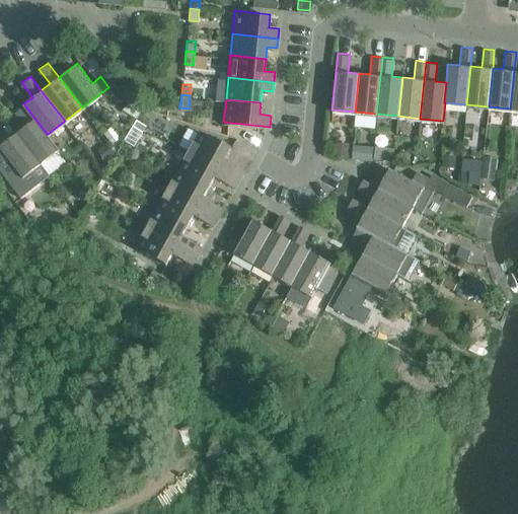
[(26,125),(17,131),(41,162),(59,148),(48,134),(47,134),(23,103),(15,111),(26,125)]
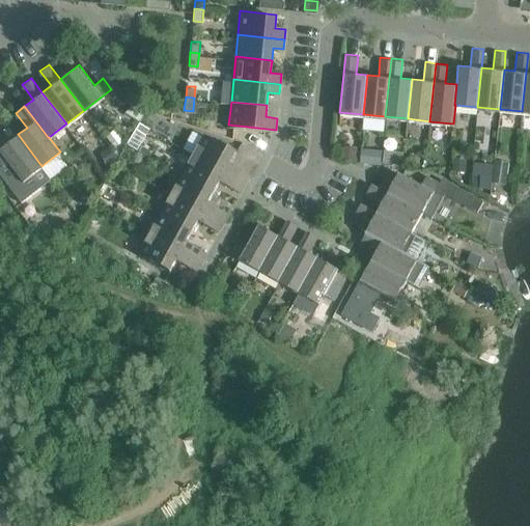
[(141,117),(130,138),(140,144),(151,122),(141,117)]
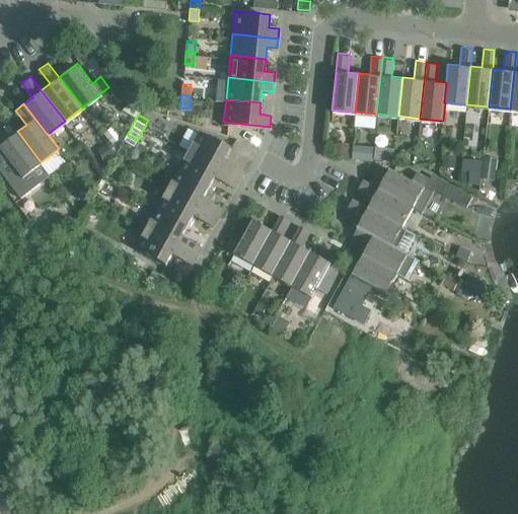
[(200,129),(189,149),(239,176),(244,167),(224,157),(230,146),(200,129)]
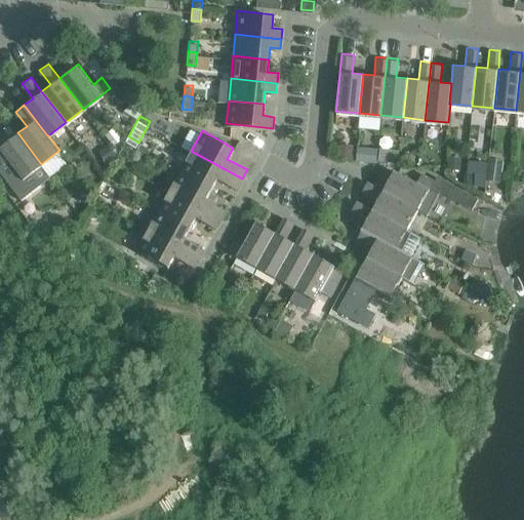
[(41,164),(17,132),(0,146),(0,163),(7,158),(23,178),(41,164)]
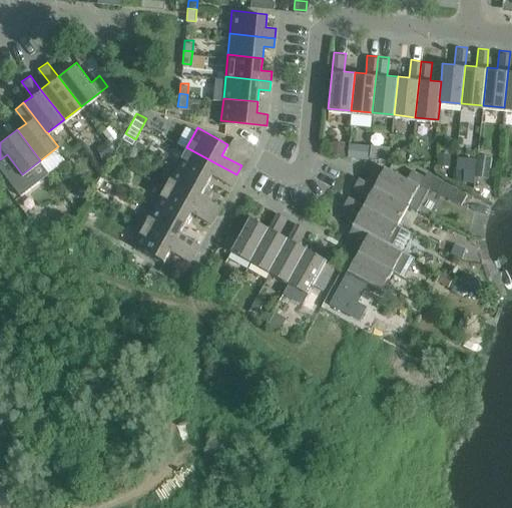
[(361,142),(358,144),(357,152),(367,153),(368,143),(361,142)]
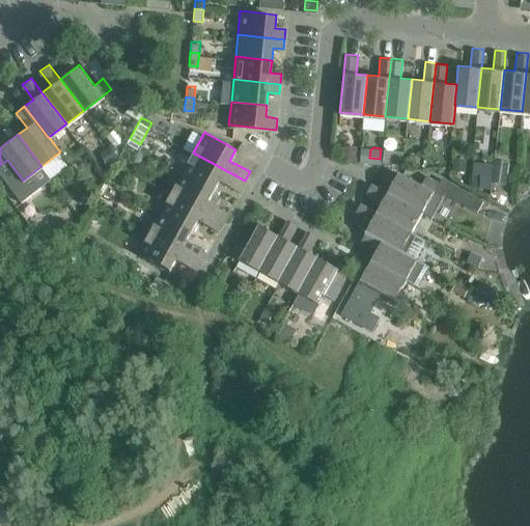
[(193,153),(182,171),(214,189),(219,178),(240,190),(245,181),(193,153)]
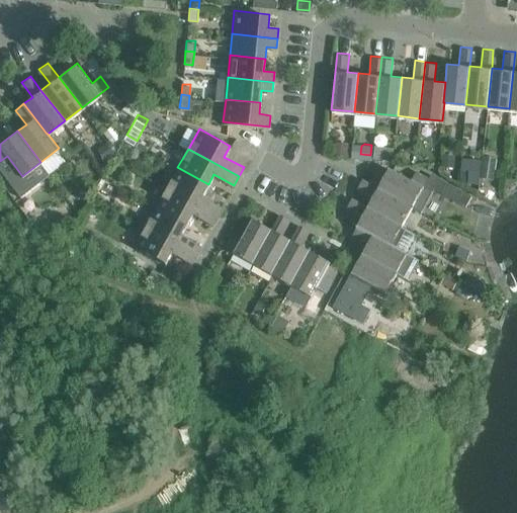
[(491,153),(463,151),(461,175),(489,177),(491,153)]
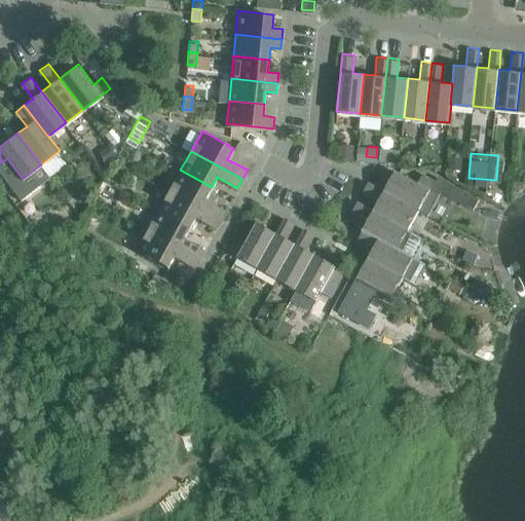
[(396,169),(384,189),(418,208),(435,178),(422,172),(417,181),(396,169)]
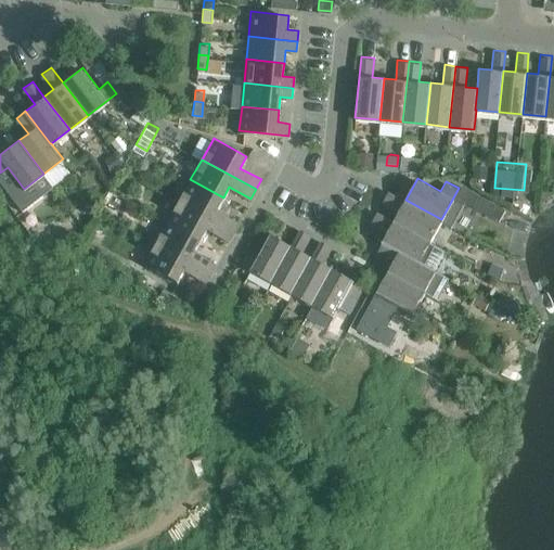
[(190,179),(179,200),(233,230),(239,220),(217,208),(223,197),(190,179)]
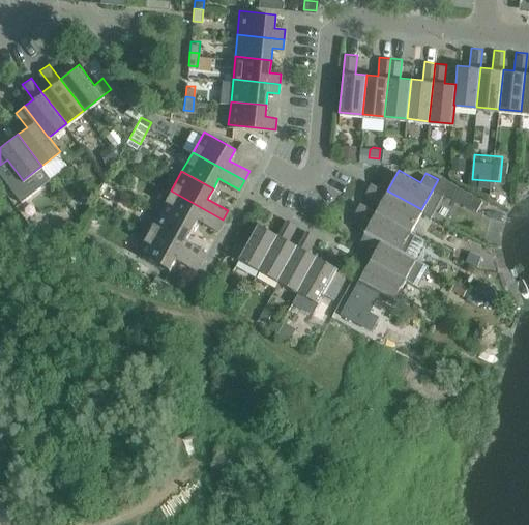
[(382,200),(376,210),(411,229),(421,209),(387,191),(371,181),(365,192),(382,200)]
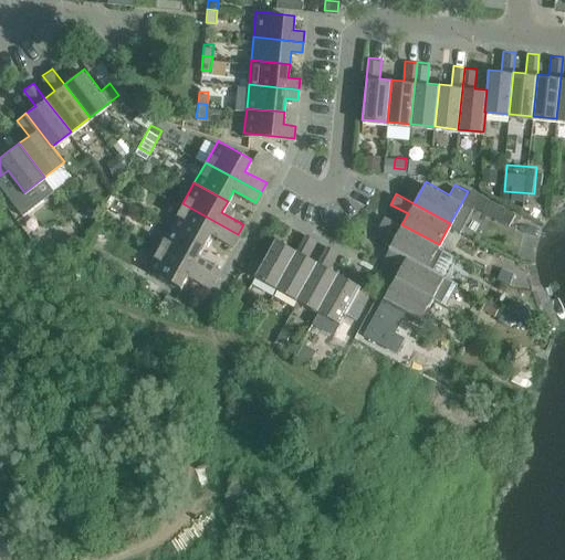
[(182,203),(171,224),(205,243),(211,232),(232,244),(238,234),(182,203)]
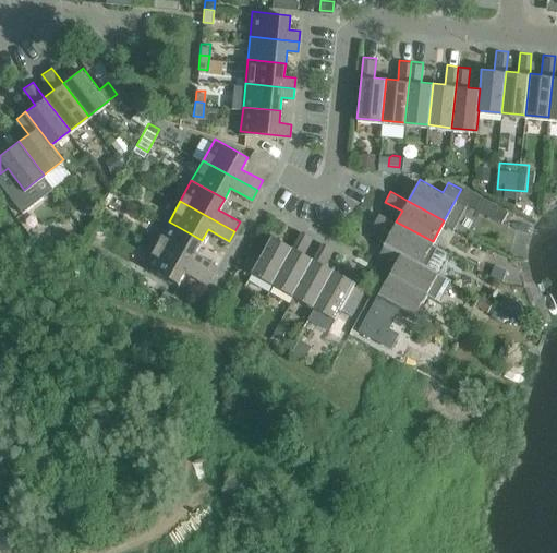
[(390,231),(385,242),(421,262),(422,261),(433,241),(396,221),(378,212),(373,223),(390,231)]
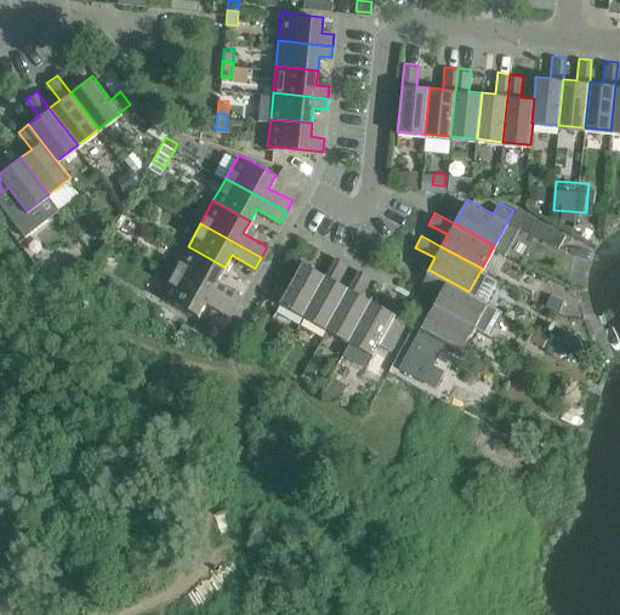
[(188,246),(175,269),(235,303),(242,292),(217,279),(225,267),(188,246)]
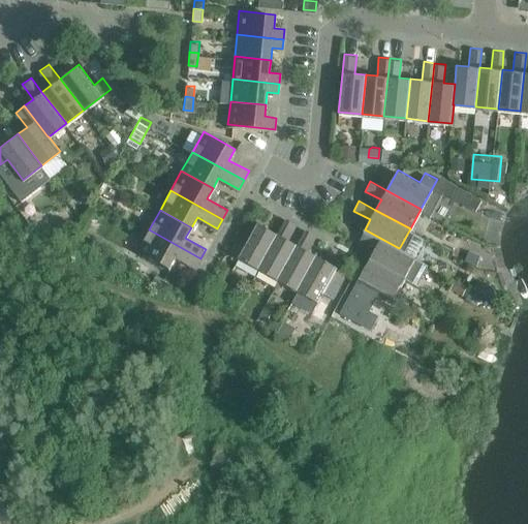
[(258,268),(278,278),(297,244),(287,239),(297,222),(286,217),(277,234),(258,268)]
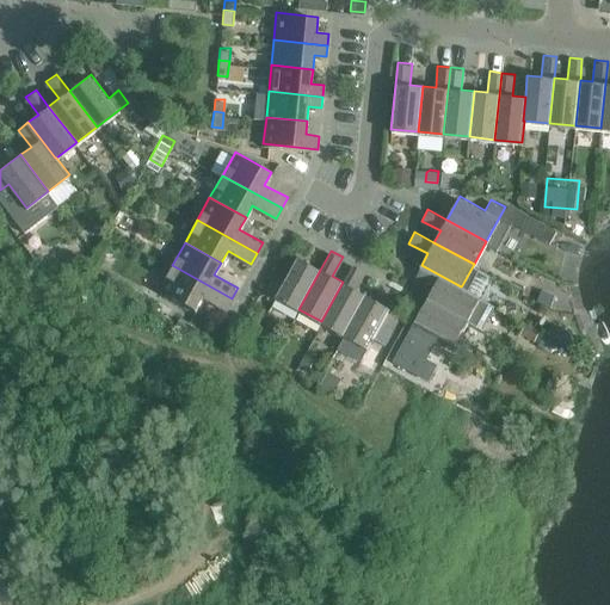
[(264,290),(299,309),(320,270),(296,257),(283,282),(272,276),(264,290)]
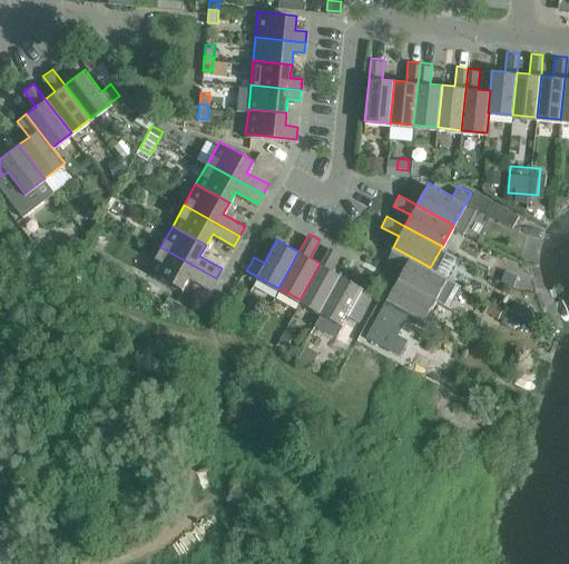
[(300,299),(321,312),(341,275),(331,268),(340,251),(330,245),(320,263),(300,299)]
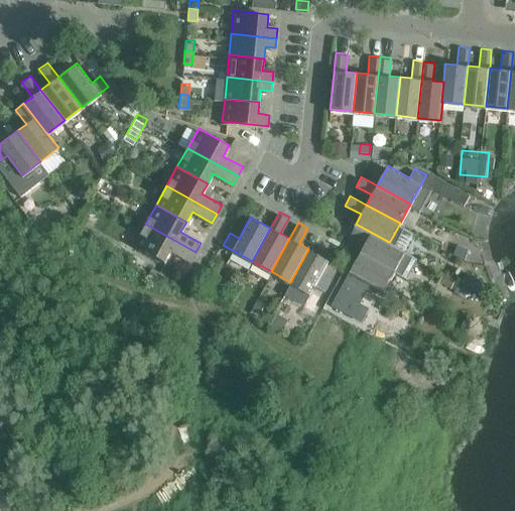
[(196,252),(145,224),(134,244),(165,261),(171,250),(190,260),(196,252)]
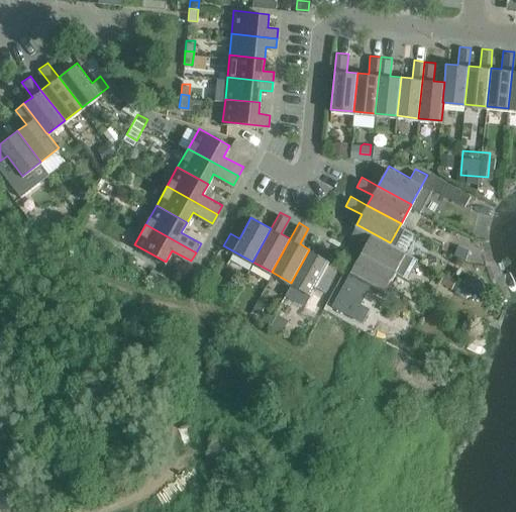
[(362,251),(396,271),(406,277),(417,257),(391,241),(390,242),(356,224),(351,233),(367,242),(362,251)]
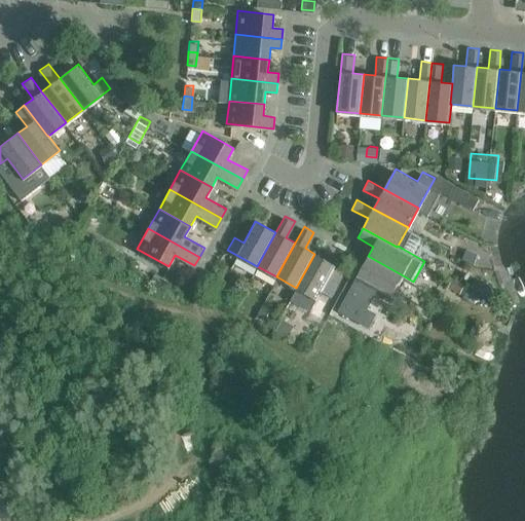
[(314,254),(296,288),(316,299),(328,276),(337,282),(344,270),(314,254)]
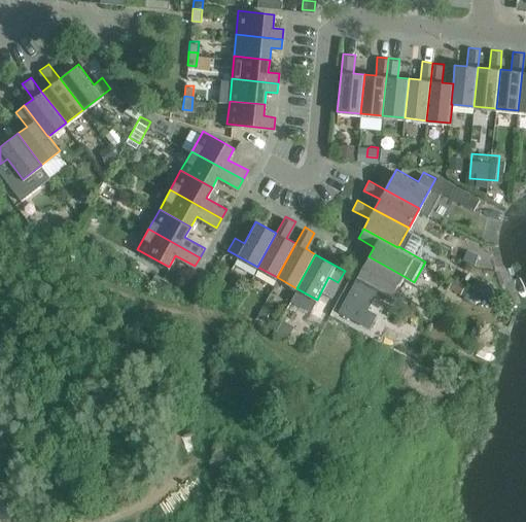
[(404,276),(369,256),(352,286),(364,293),(370,284),(392,297),(404,276)]
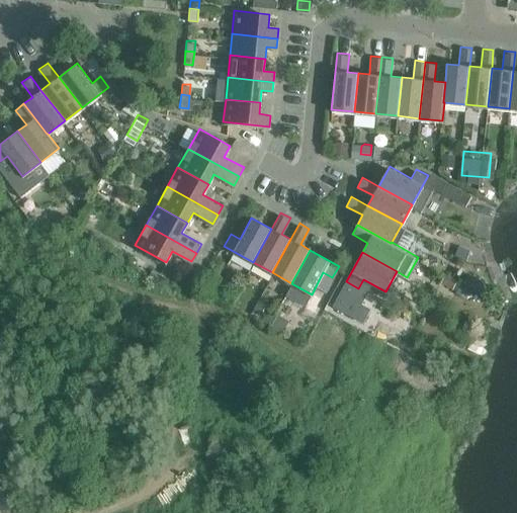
[(460,283),(481,294),(489,278),(469,267),(460,283)]
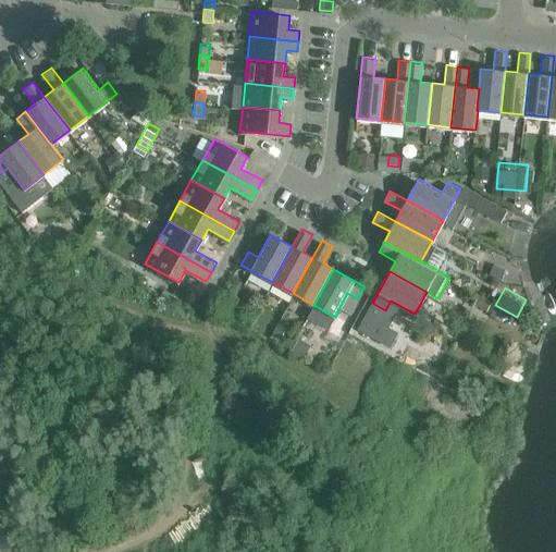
[(224,480),(237,487),(243,474),(230,468),(224,480)]
